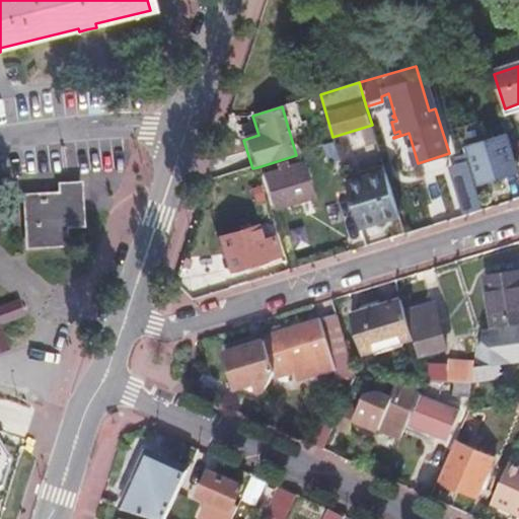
[(518,174),(507,136),(469,147),(480,186),(518,174)]
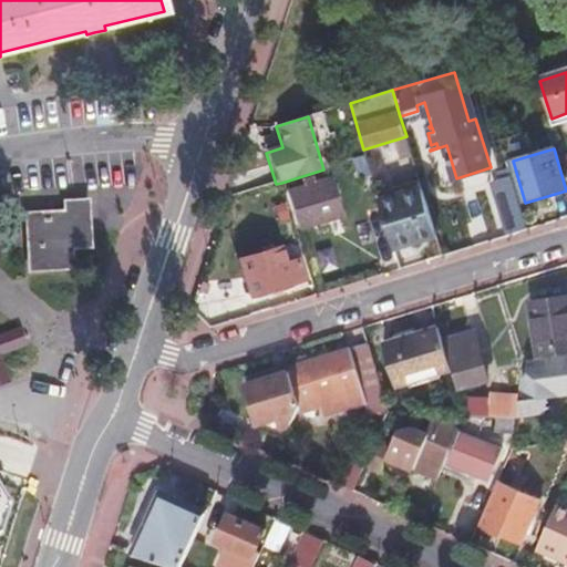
[(366,157),(354,161),(358,173),(369,169),(366,157)]
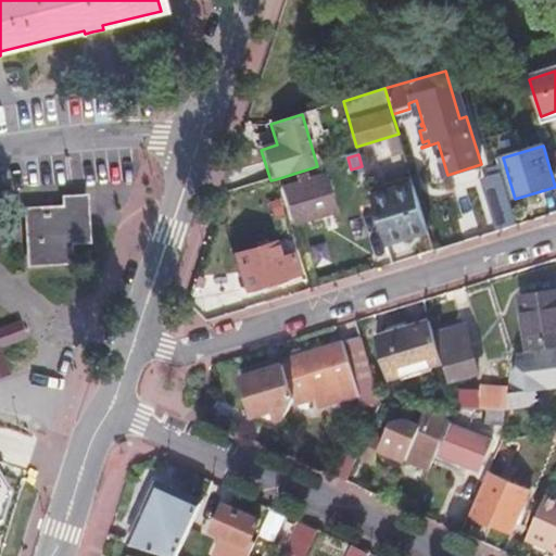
[(517,227),(501,173),(488,177),(496,207),(504,231),(517,227)]
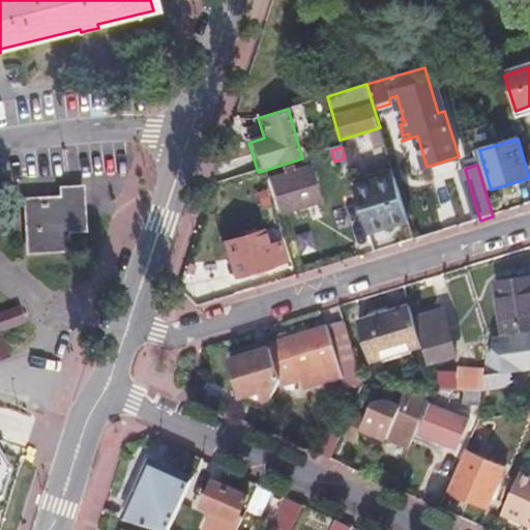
[(283,170),(284,176),(270,180),(281,213),(319,202),(308,169),(292,174),(290,168),(283,170)]
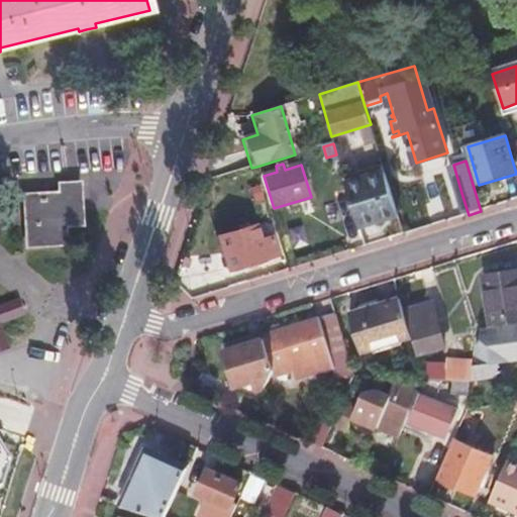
[(345,184),(359,230),(399,218),(385,172),(345,184)]
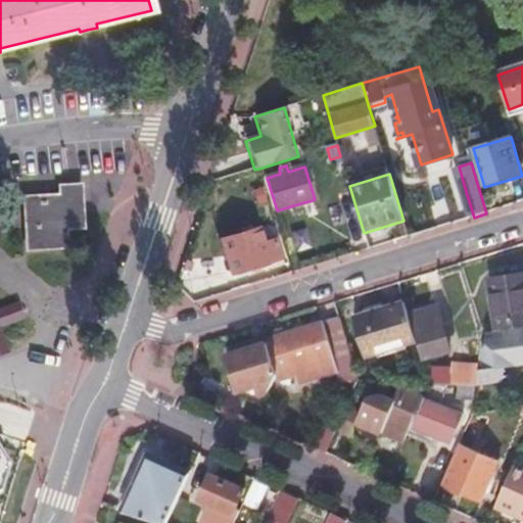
[(58,186),(58,196),(24,198),(26,249),(62,248),(61,229),(80,228),(77,185),(58,186)]
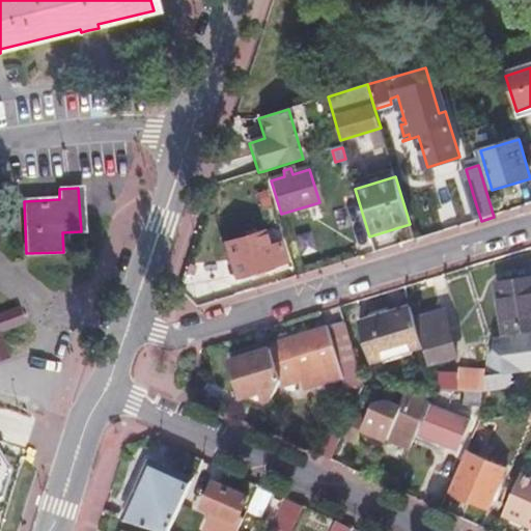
[(261,233),(224,245),(233,278),(254,273),(263,270),(285,262),(279,246),(267,249),(261,233)]
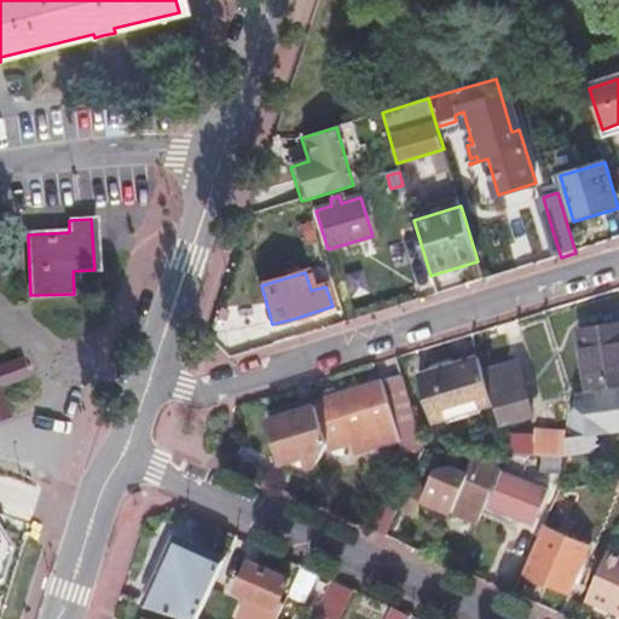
[(307,314),(296,318),(298,325),(308,322),(307,314)]
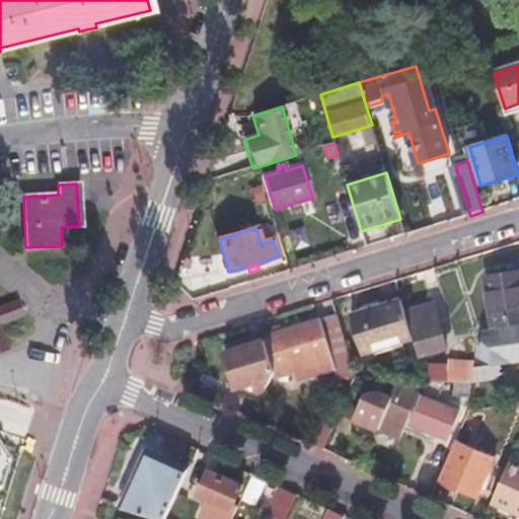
[(518,272),(483,277),(491,329),(518,324),(518,272)]
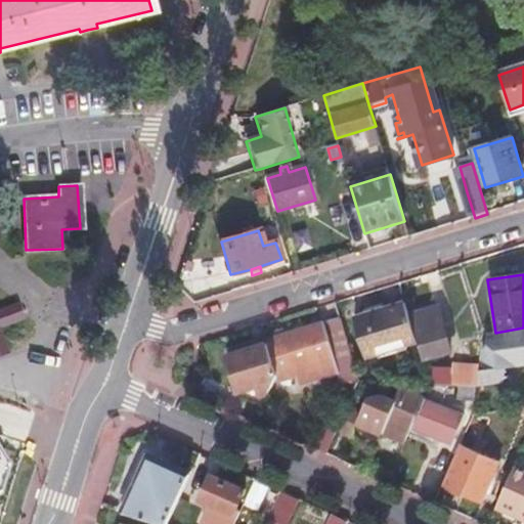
[(409,316),(405,304),(356,318),(368,357),(418,342),(416,336),(409,316)]
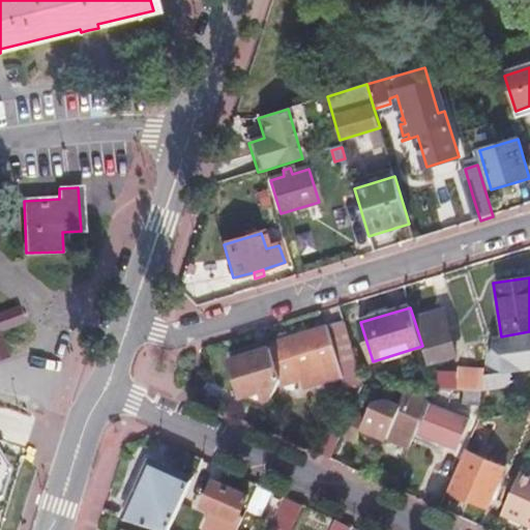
[(414,320),(420,340),(423,340),(430,364),(455,358),(443,312),(414,320)]
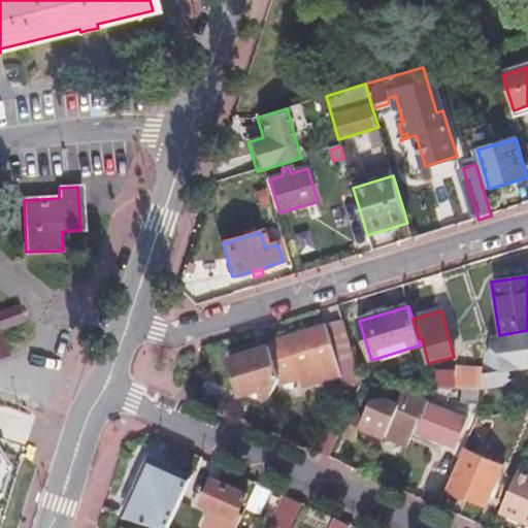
[(0,320),(0,357),(10,354),(1,331),(25,322),(21,311),(0,320)]
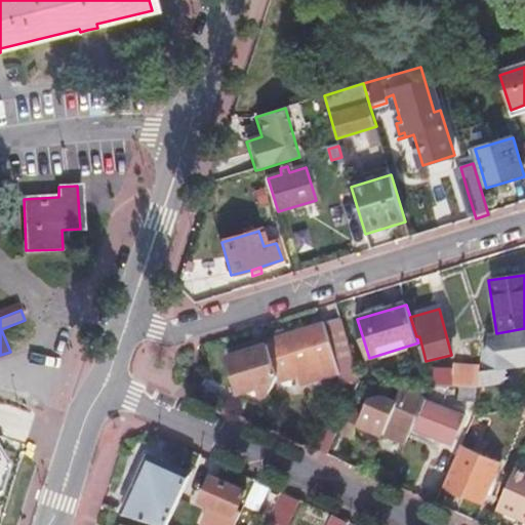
[(344,385),(360,380),(342,321),(326,326),(336,360),(340,374),(344,385)]
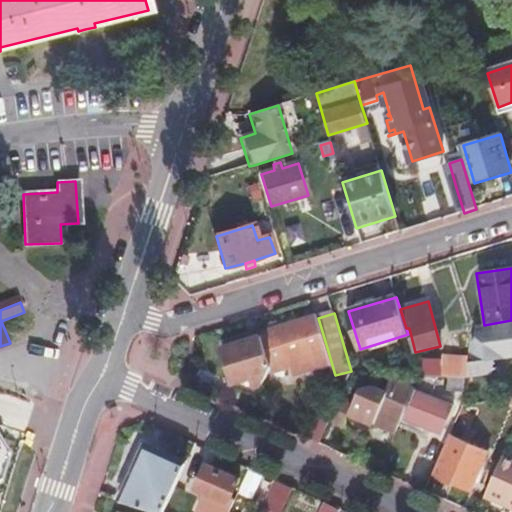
[(272,368),(291,369),(289,362),(328,351),(318,318),(262,334),(263,337),(271,369),(272,368)]
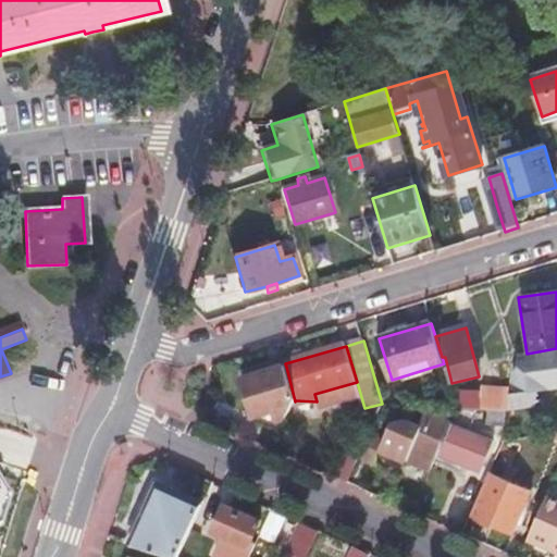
[(556,348),(527,354),(515,355),(514,368),(509,398),(507,409),(523,408),(539,405),(547,401),(547,400),(545,391),(556,388),(556,348)]
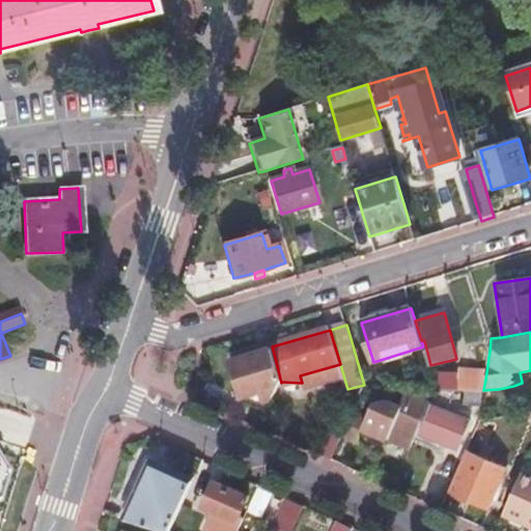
[(264,401),(274,398),(281,383),(273,350),(231,362),(242,397),(261,391),(264,401)]
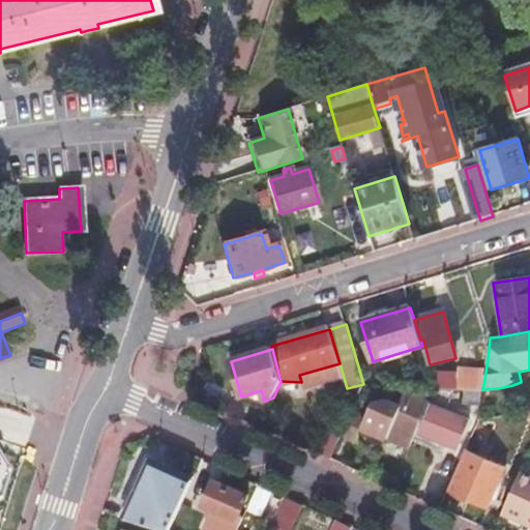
[(303,390),(344,378),(340,363),(299,375),(301,382),(303,390)]
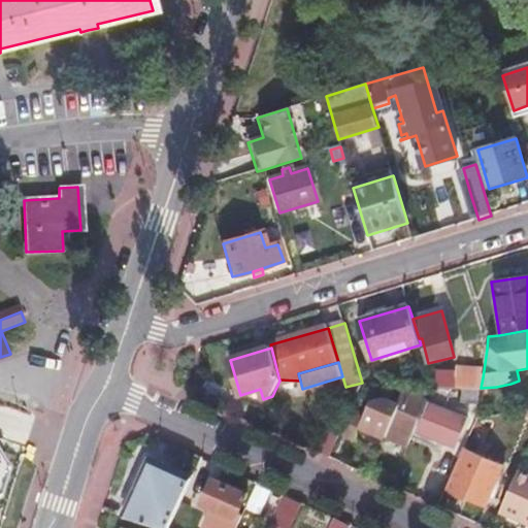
[(481,388),(483,377),(447,377),(430,376),(434,389),(481,390),(481,388)]
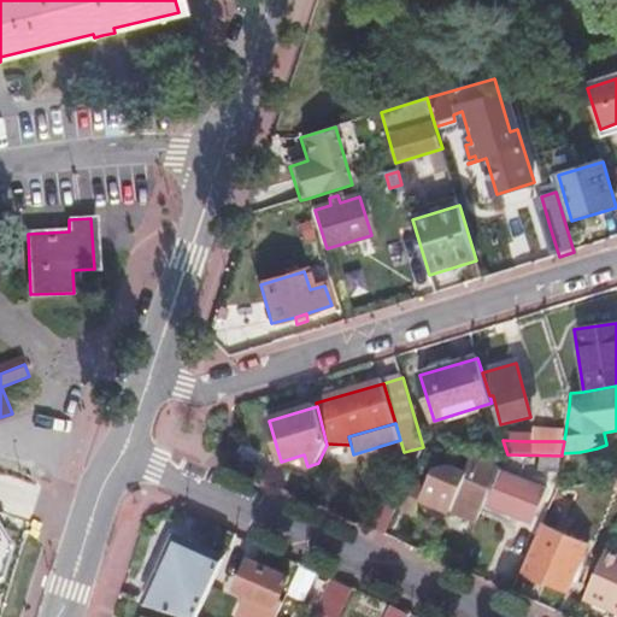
[(562,456),(507,454),(503,469),(559,472),(562,456)]
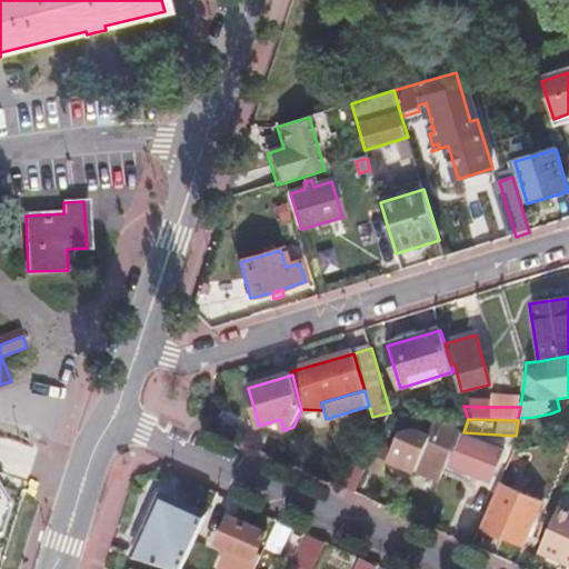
[(446,469),(460,436),(437,426),(432,433),(430,438),(419,432),(411,430),(400,435),(393,448),(389,459),(439,481),(446,469)]
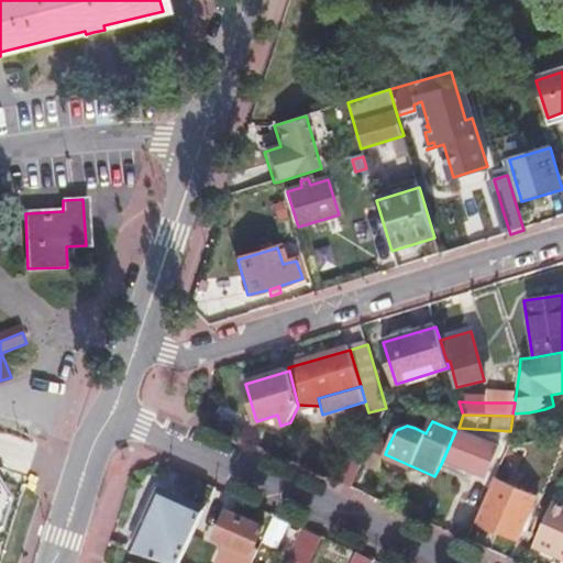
[(497,448),(456,430),(455,431),(443,463),(460,470),(465,472),(483,478),(497,448)]
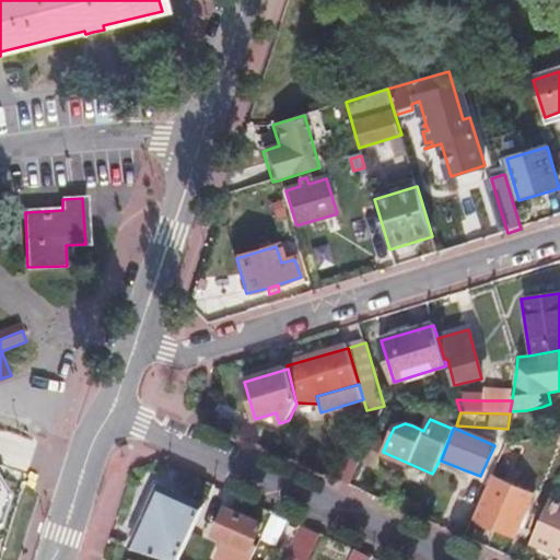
[(387,441),(372,434),(361,459),(376,466),(383,452),(387,441)]
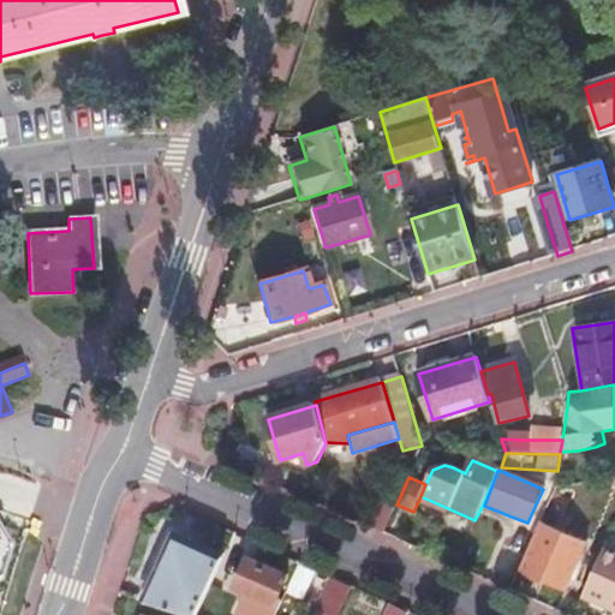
[(383,533),(395,507),(381,501),(369,527),(383,533)]
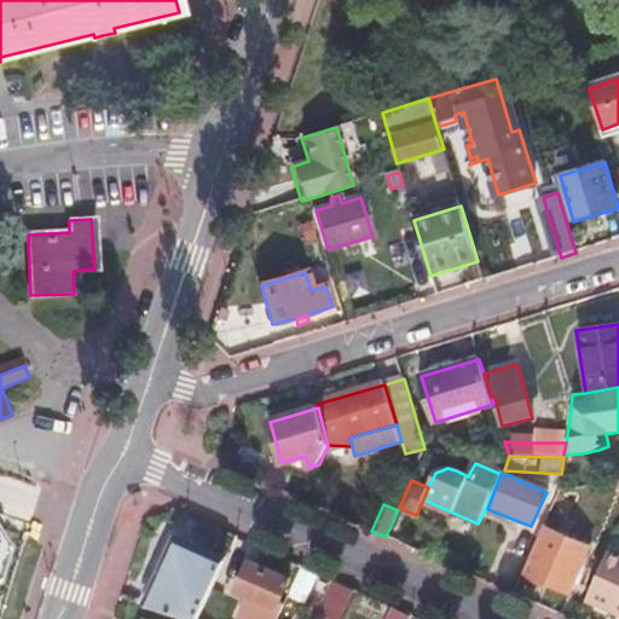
[(0,583),(4,582),(13,547),(0,522),(0,583)]
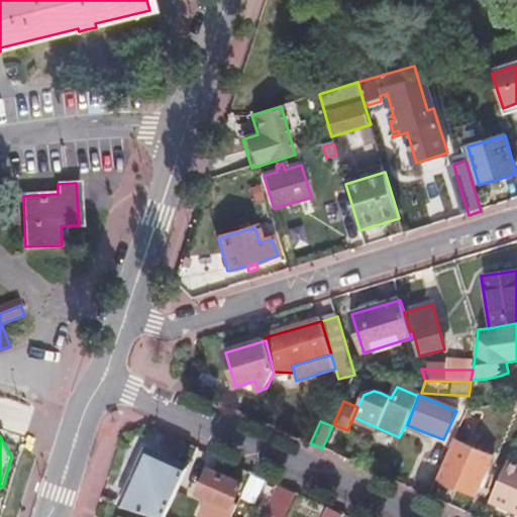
[(475,495),(491,457),(454,441),(438,479),(475,495)]
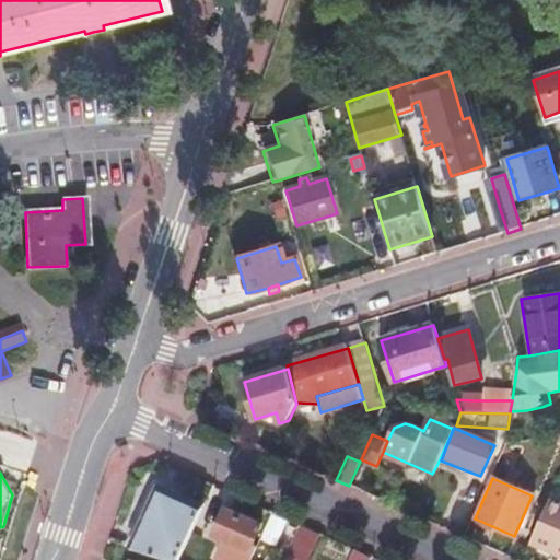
[(159,483),(130,546),(176,559),(179,559),(181,559),(193,534),(205,505),(159,483)]
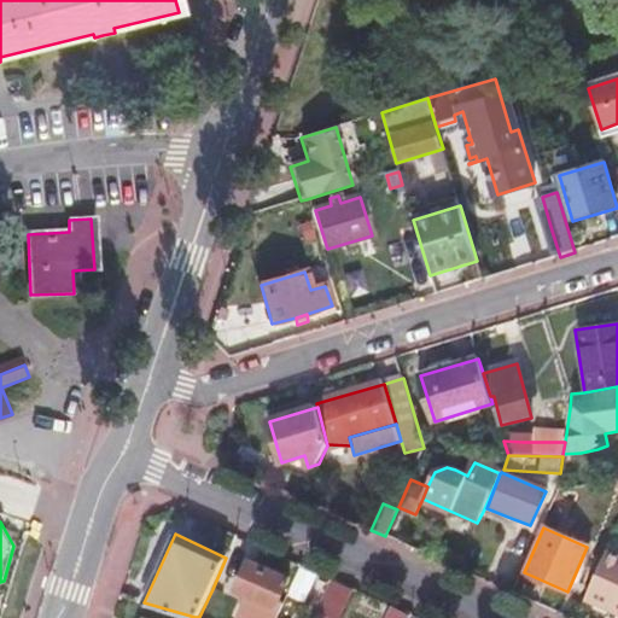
[(617,555),(606,551),(586,599),(611,611),(613,606),(617,607),(617,555)]
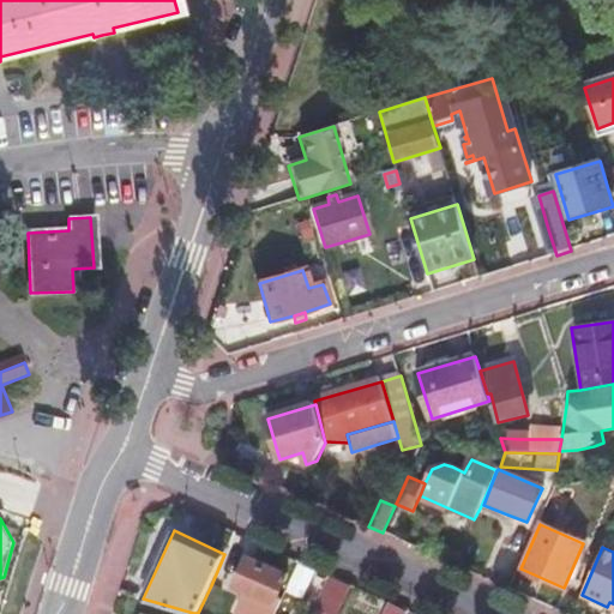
[(238,611),(245,613),(276,613),(282,601),(277,599),(287,576),(246,558),(234,585),(246,591),(238,611)]
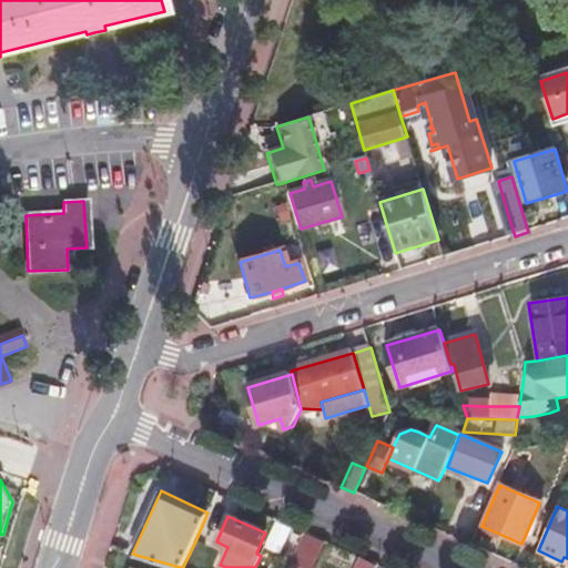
[(283,554),(291,525),(274,520),(265,548),(283,554)]
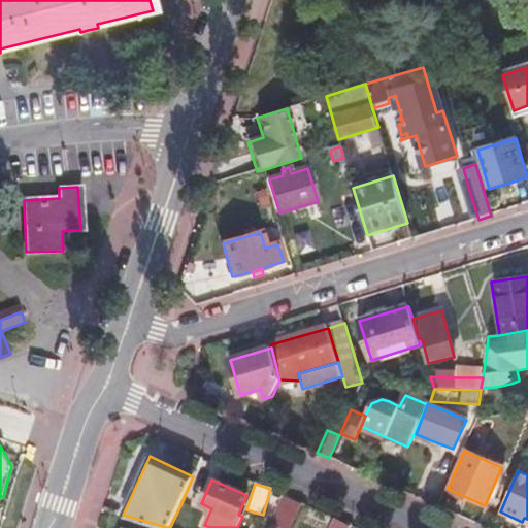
[(273,515),(294,524),(303,503),(283,494),(273,515)]
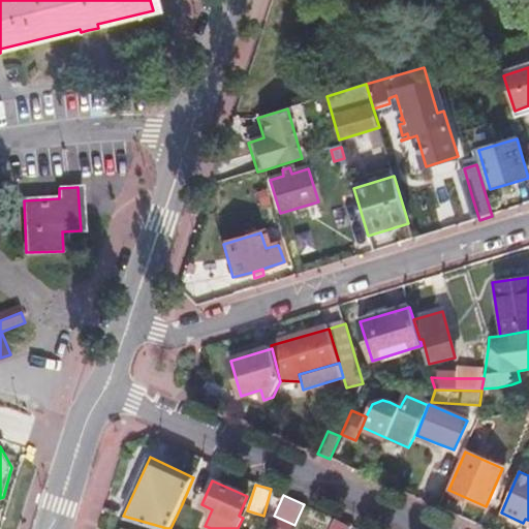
[(182,504),(170,528),(172,528),(185,528),(194,509),(182,504)]
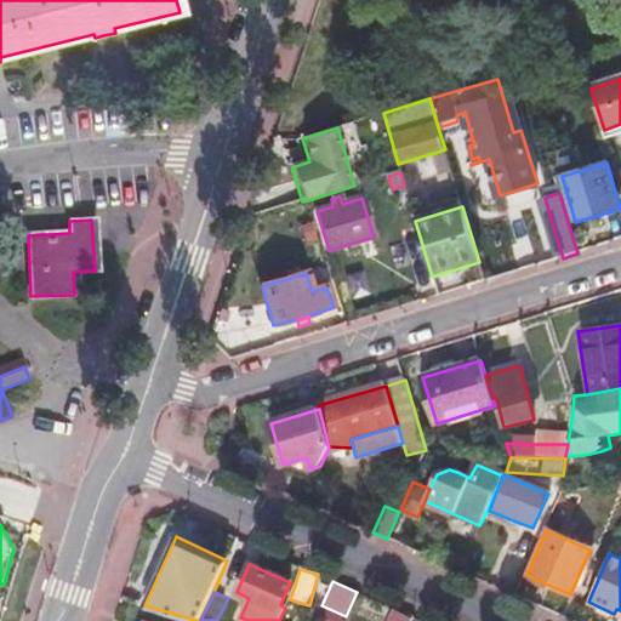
[(410,620),(412,617),(396,609),(389,620),(410,620)]
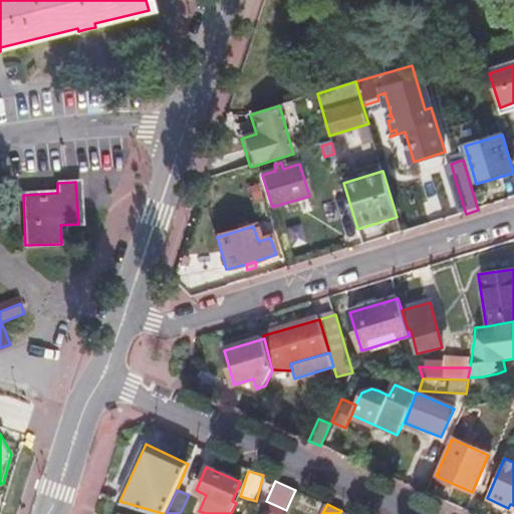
All buildings are outlined.
